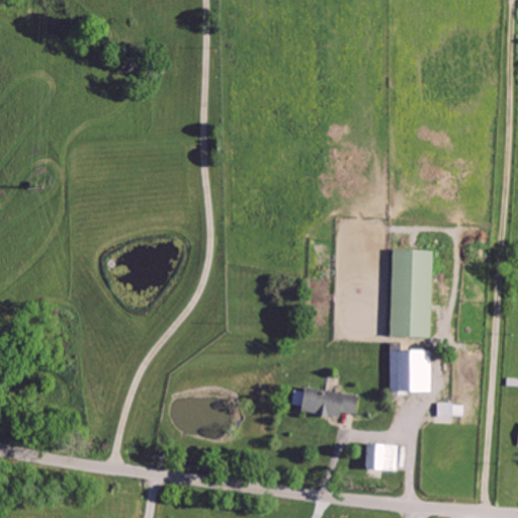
[(429,337),(429,322),(431,322),(433,250),(390,249),(387,336),(429,337)]
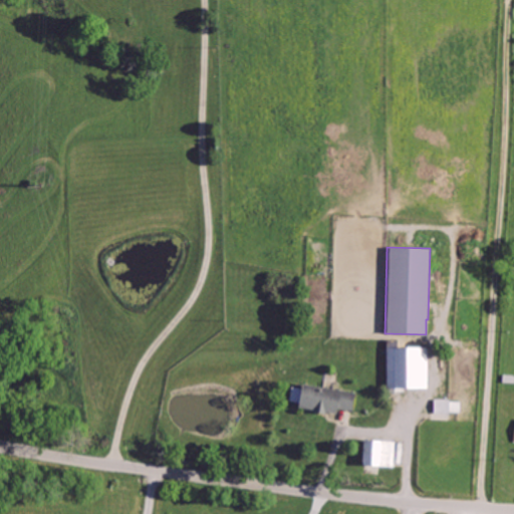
[(386,346),(384,388),(426,388),(427,347),(386,346)]
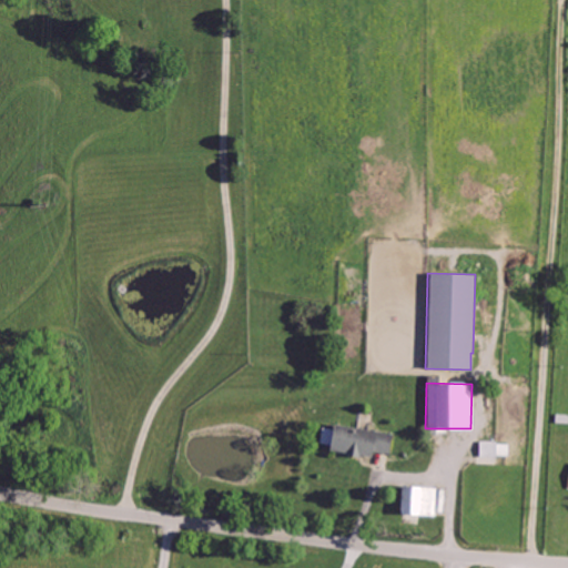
[(389,458),(393,433),(331,425),(327,450),(389,458)]
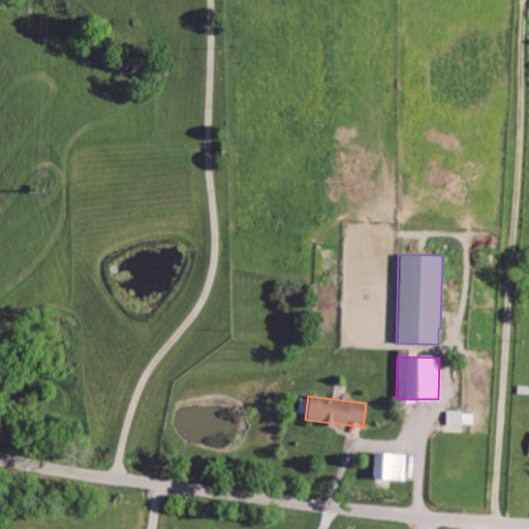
[(446,431),(463,432),(463,424),(474,425),(474,413),(446,412),(446,431)]
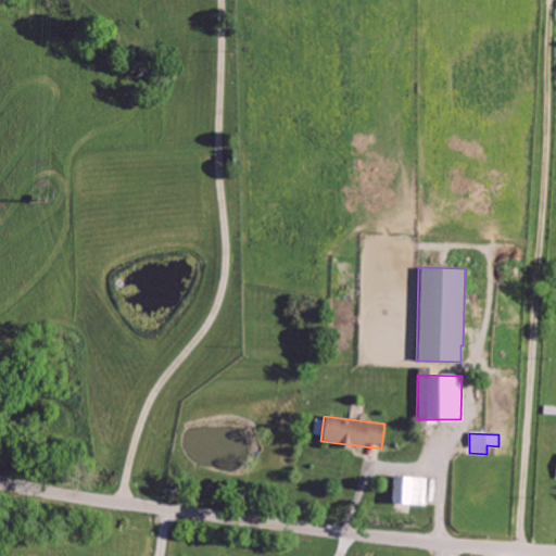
[(388,503),(425,504),(426,477),(389,476),(388,503)]
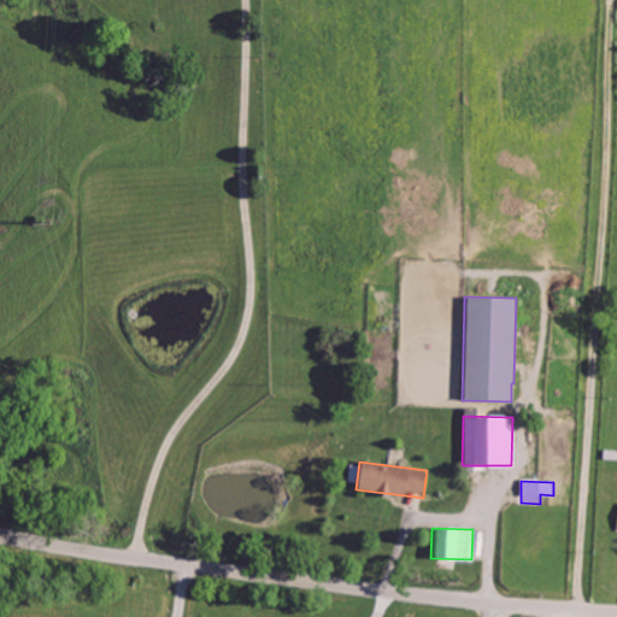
All buildings are outlined.
